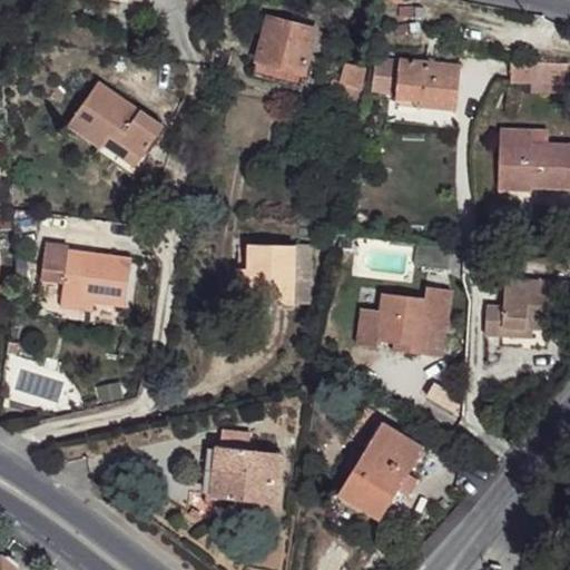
[(315,30),(267,18),(253,75),(301,87),(315,30)]
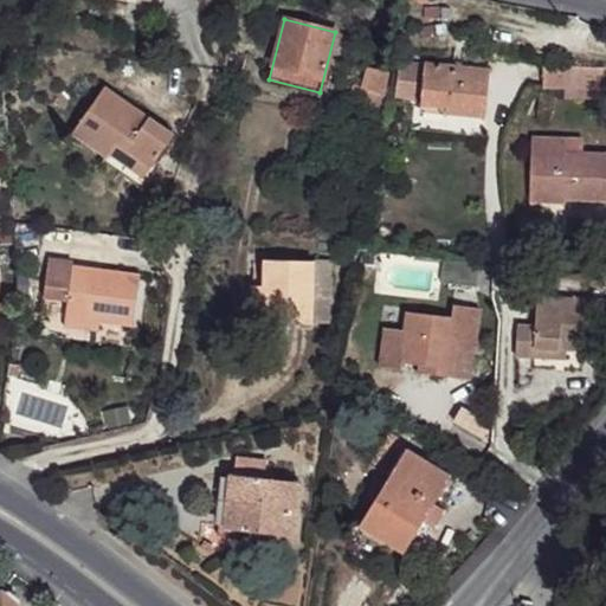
[(245,56),(227,51),(225,66),(243,72),(245,56)]
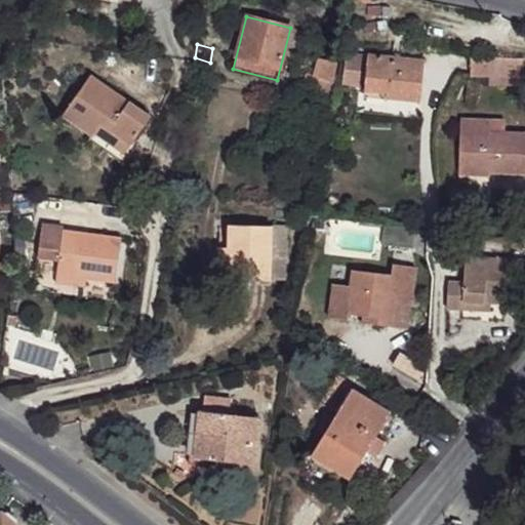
[(420,101),(425,61),(367,54),(367,56),(346,54),(342,84),(364,86),(364,90),(386,92),(386,96),(420,101)]
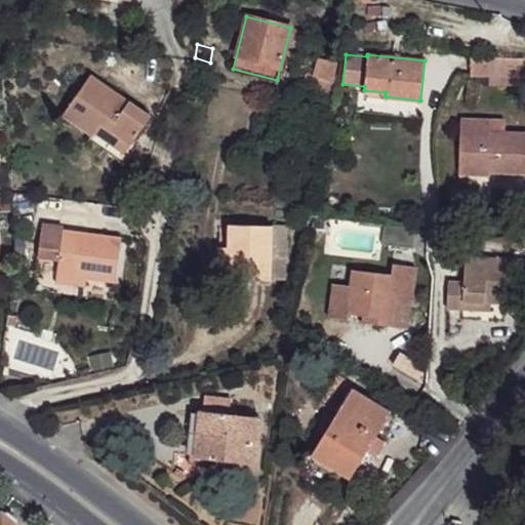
[(470,56),(470,75),(489,75),(498,75),(524,75),(524,58),(470,56)]
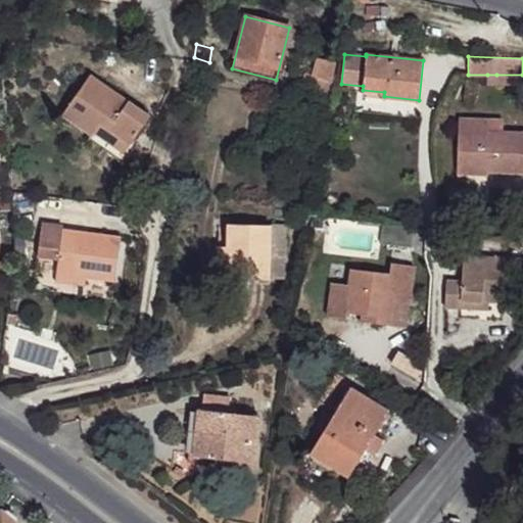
[(316,58),(312,76),(331,81),(336,63),(316,58)]
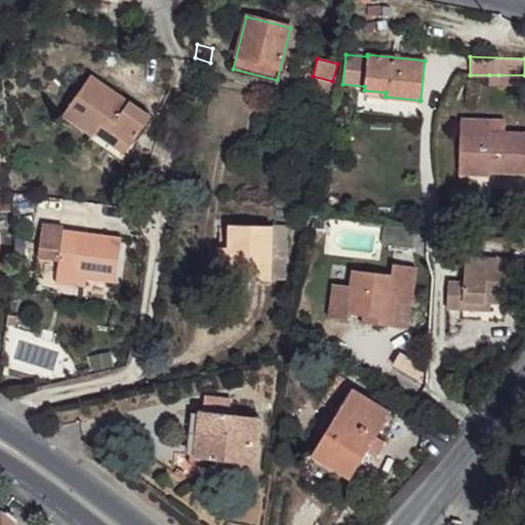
[(300,94),(329,102),(334,82),(332,81),(313,76),(306,74),(300,94)]
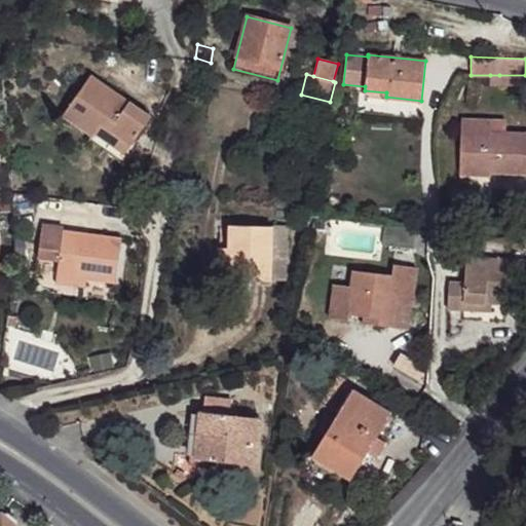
[(499,75),(490,75),(490,83),(499,83),(499,75)]
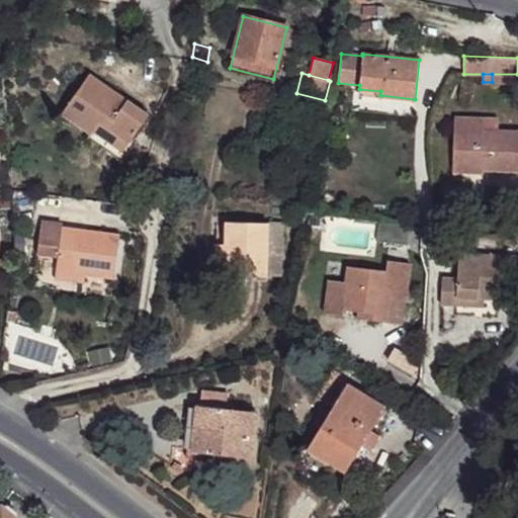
[(127,145),(148,115),(89,75),(62,114),(91,135),(98,124),(127,145)]
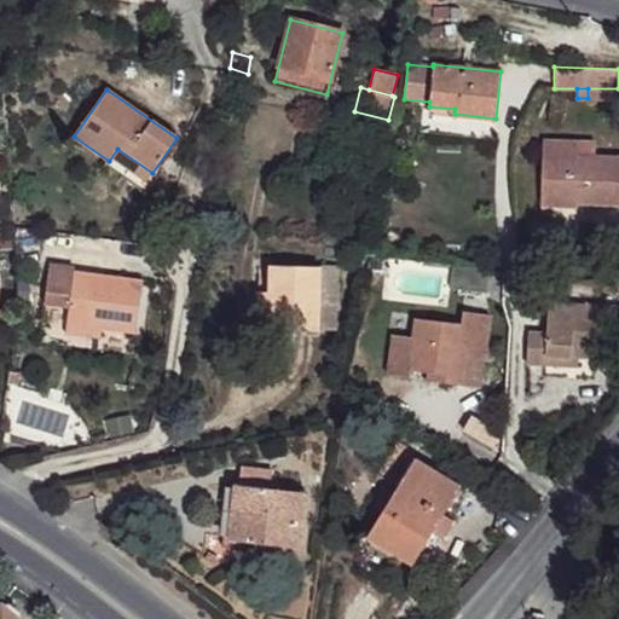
[(618,204),(618,157),(595,157),(595,144),(543,142),(541,198),(577,200),(577,203),(618,204)]
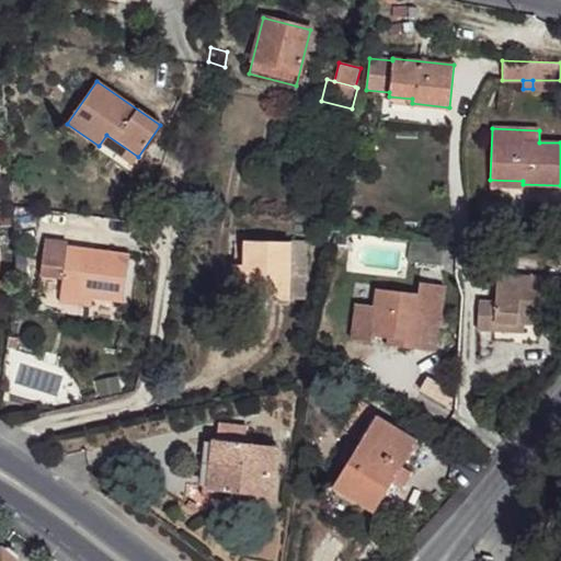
[(138,157),(106,135),(99,146),(95,151),(127,173),(138,157)]
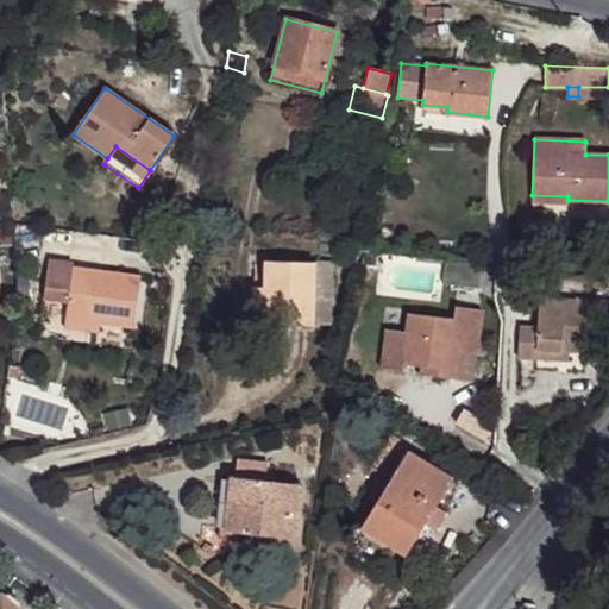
[(567,196),(532,195),(532,205),(567,207),(567,200),(567,196)]
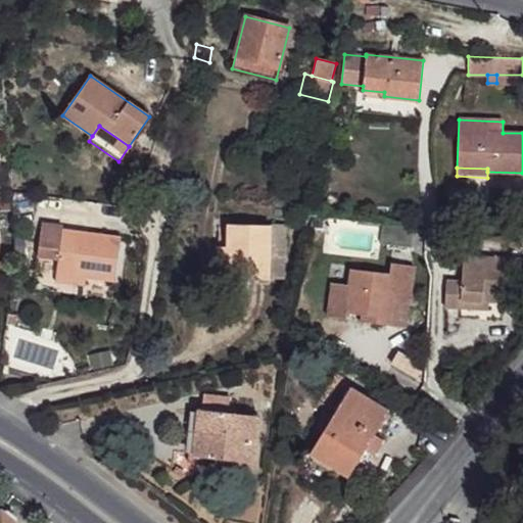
[(270,279),(271,226),(227,225),(227,248),(218,247),(217,279),(270,280),(270,279)]
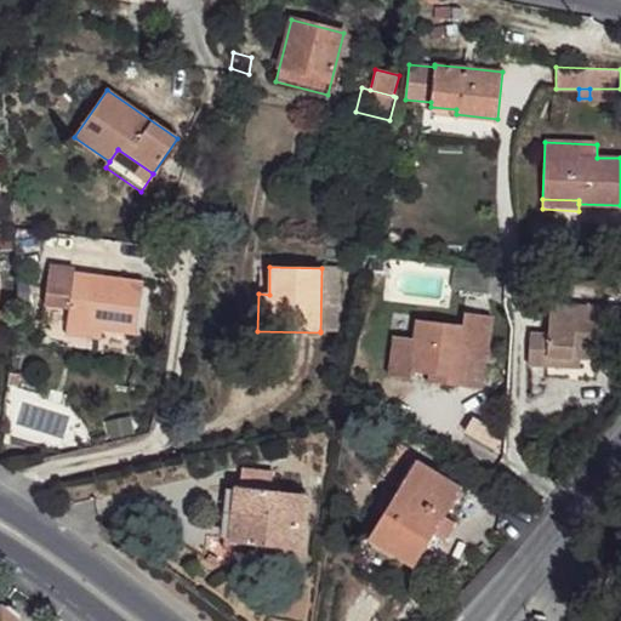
[(490,271),(455,267),(451,290),(488,295),(490,271)]
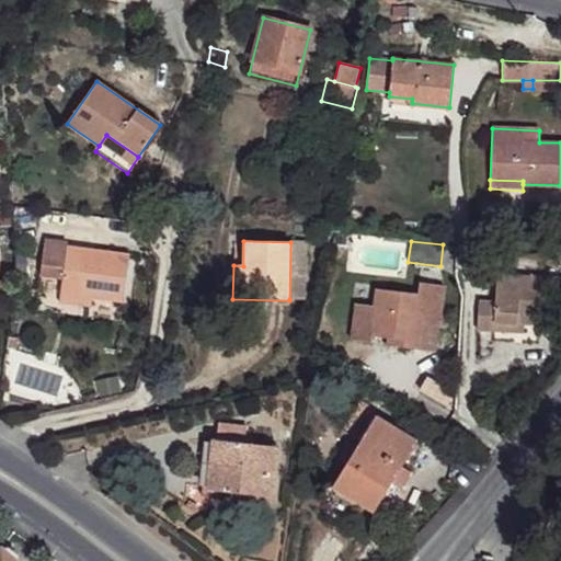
[(306,242),(290,242),(289,299),(305,299),(306,242)]
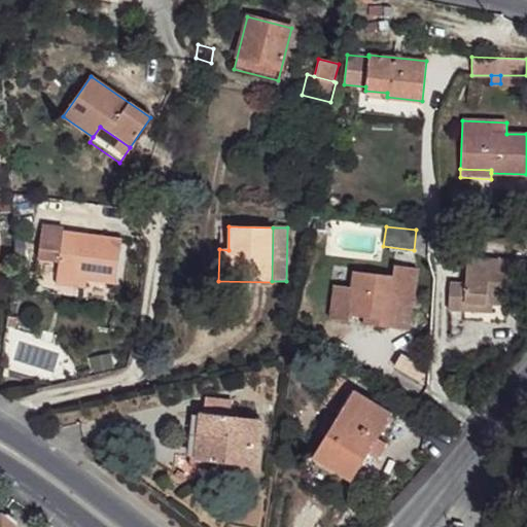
[(86,281),(115,284),(121,239),(41,229),(38,259),(59,262),(57,277),(86,281)]
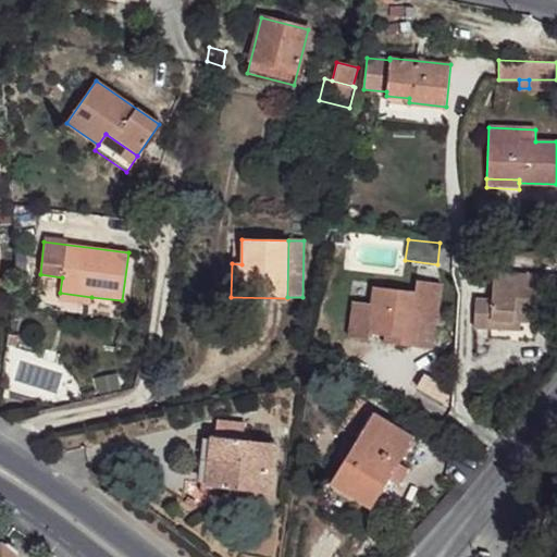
[(475,300),(474,327),(491,329),(492,320),(520,322),(556,323),(556,302),(556,276),(493,274),(492,301),(475,300)]
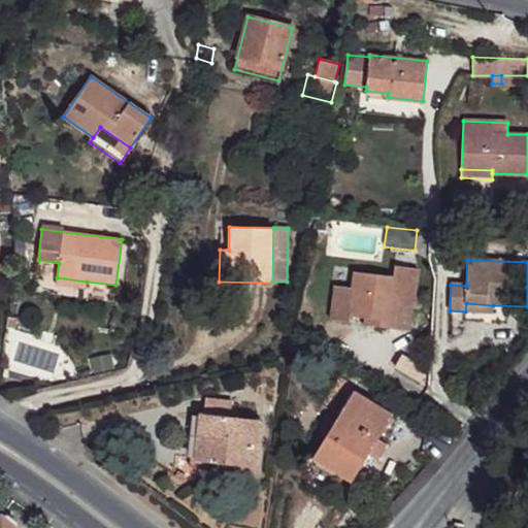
[(380,326),(410,330),(418,269),(394,266),(393,278),(355,274),(353,289),(336,287),(332,321),(350,322),(351,315),(364,317),(381,318),(380,326)]
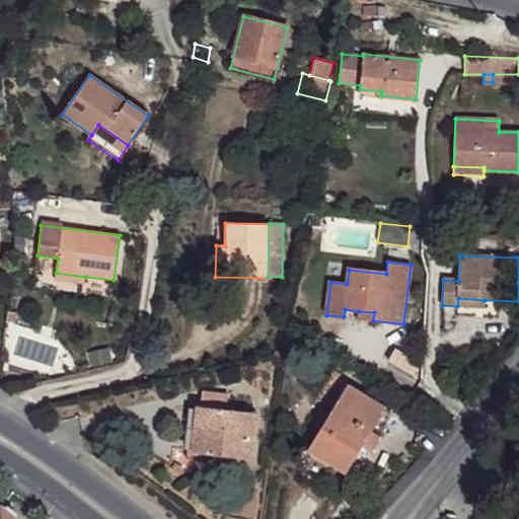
[(85,277),(56,273),(55,281),(84,284),(85,277)]
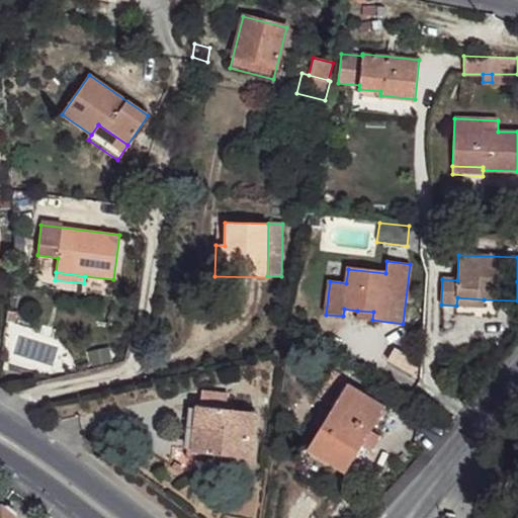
[(39,275),(34,274),(32,286),(46,288),(46,283),(39,275)]
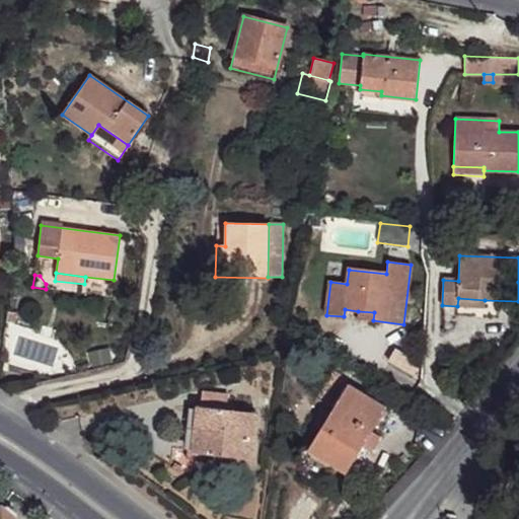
[(485,300),(458,298),(457,306),(485,307),(485,300)]
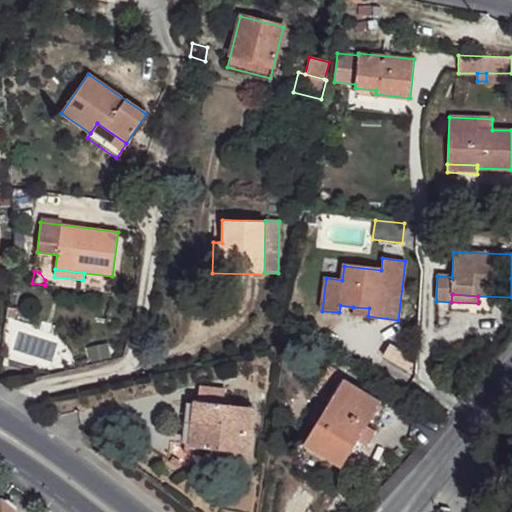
[(368,316),(369,308),(353,307),(352,315),(368,316)]
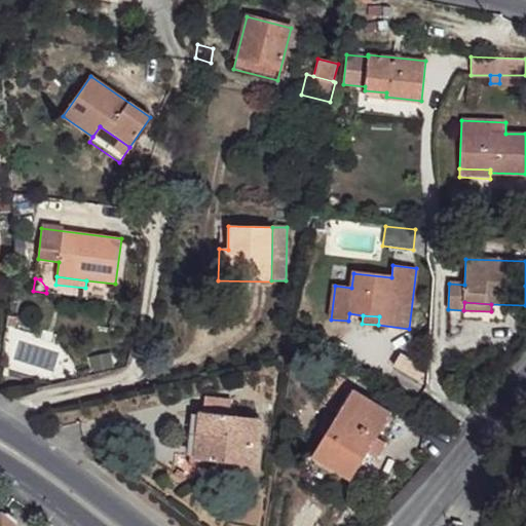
[(336,471),(350,480),(367,453),(376,438),(390,415),(351,391),(315,450),(339,465),(336,471)]
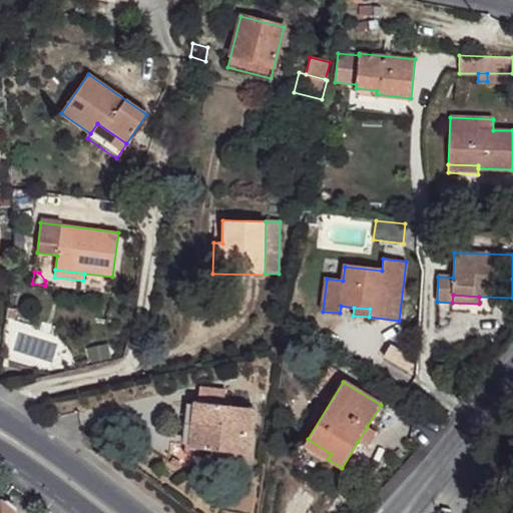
[(211,451),(248,455),(253,408),(223,405),(225,391),(199,388),(197,403),(192,402),(190,424),(195,424),(192,448),(211,451)]
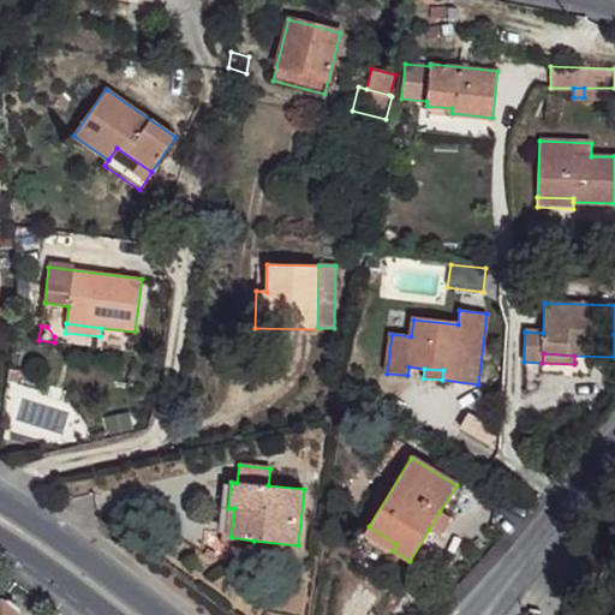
[(228,508),(231,482),(225,481),(219,536),(231,537),(234,508),(228,508)]
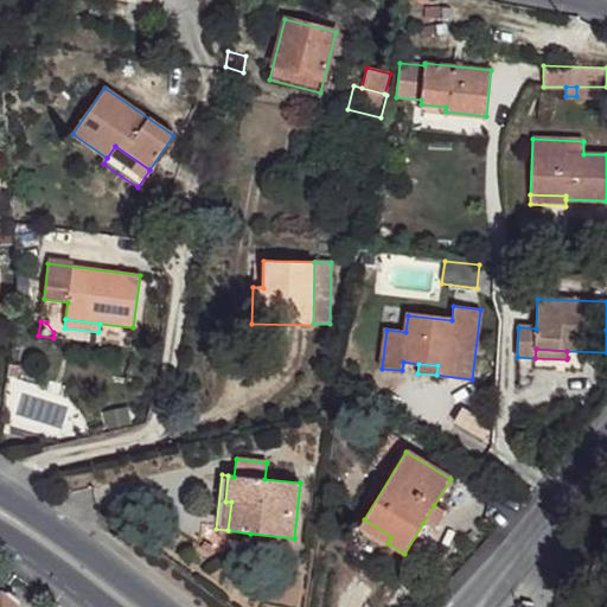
[(434,505),(423,523),(433,529),(445,511),(434,505)]
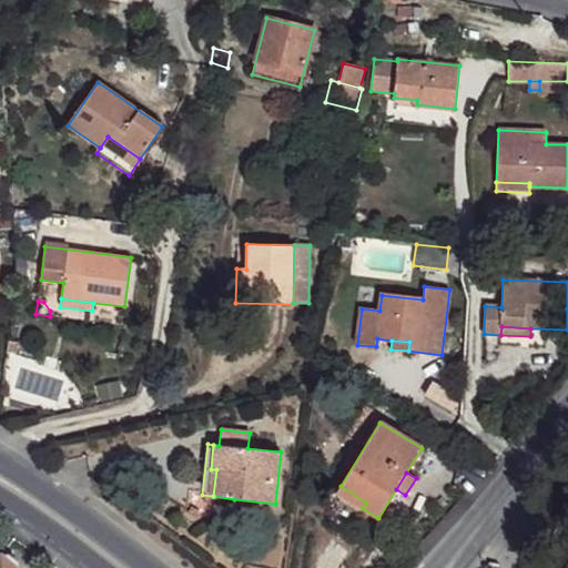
[(366,503),(341,486),(336,493),(363,508),(366,503)]
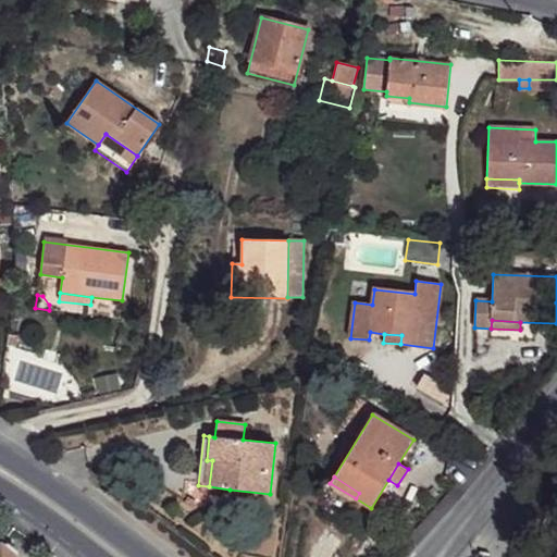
[(269,500),(270,494),(230,490),(229,496),(269,500)]
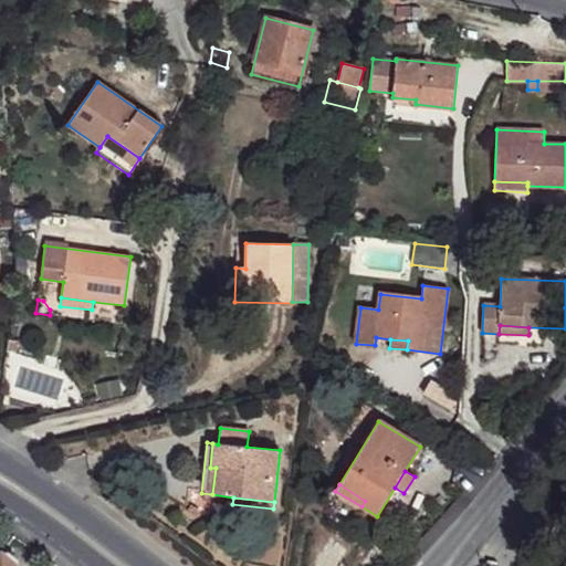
[(0,565),(16,565),(1,554),(0,555),(0,565)]
